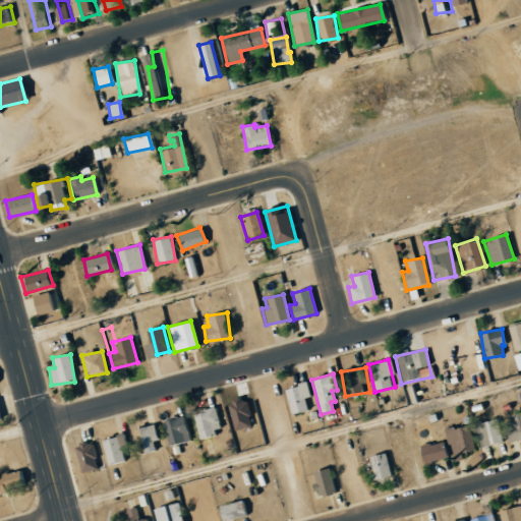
[(304,398),(309,397),(306,383),(284,388),(290,414),(306,410),(304,398)]
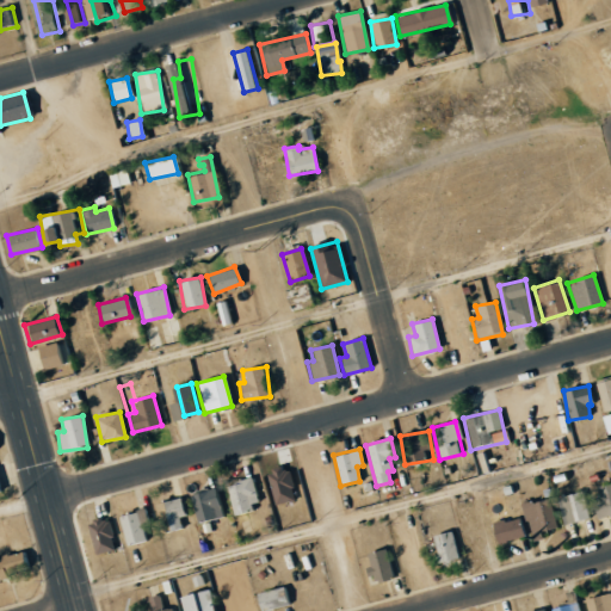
[(295,499),(288,468),(266,474),(275,505),(295,499)]
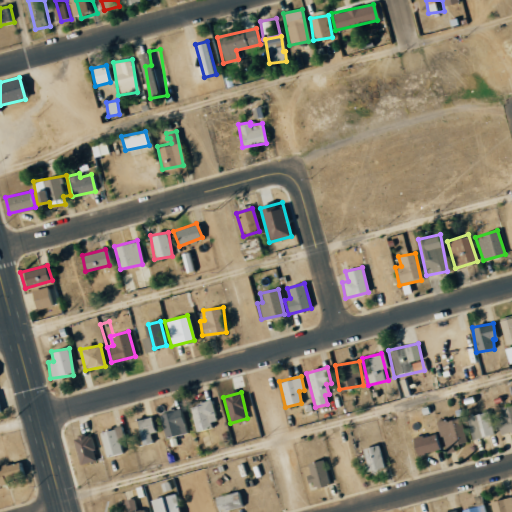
[(210,422),(216,421),(212,400),(189,404),(194,431),(211,428),(210,422)]
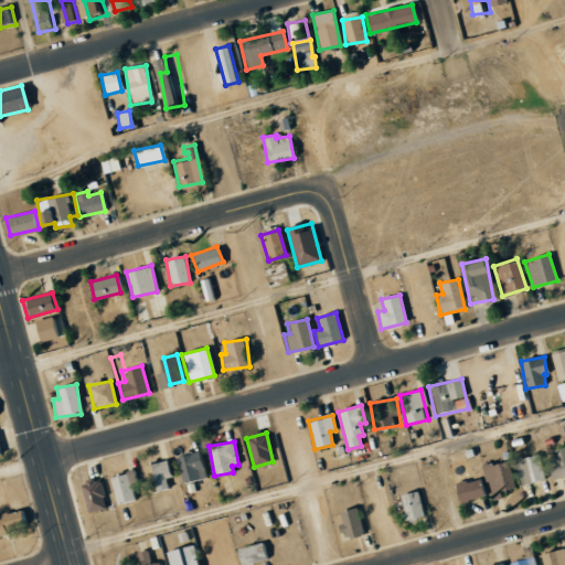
[(552,460),(547,461),(551,479),(564,476),(564,447),(550,450),(552,460)]
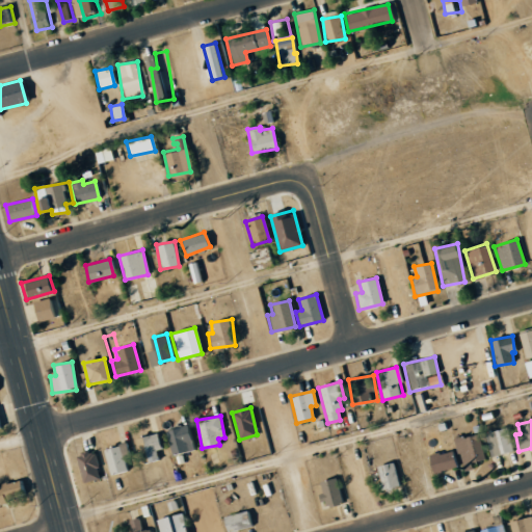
[(194,449),(188,424),(164,429),(170,455),(194,449)]
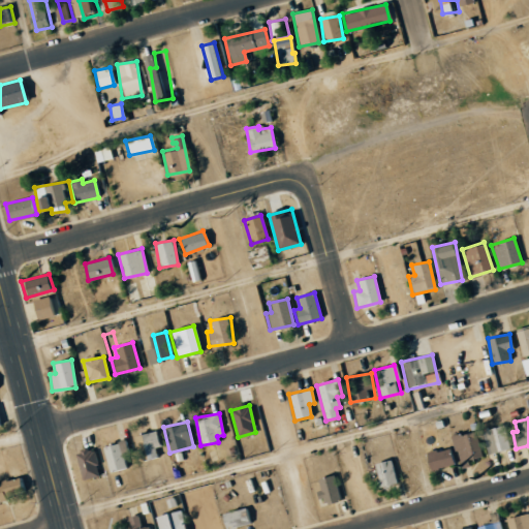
[(483,430),(489,454),(509,448),(503,425),(483,430)]
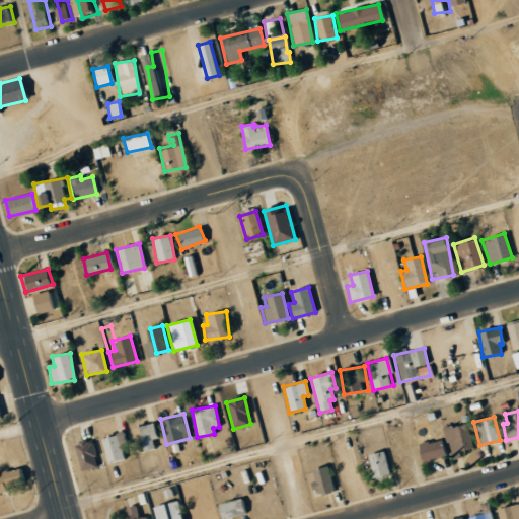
[(155,448),(152,439),(155,438),(152,422),(131,428),(137,453),(155,448)]
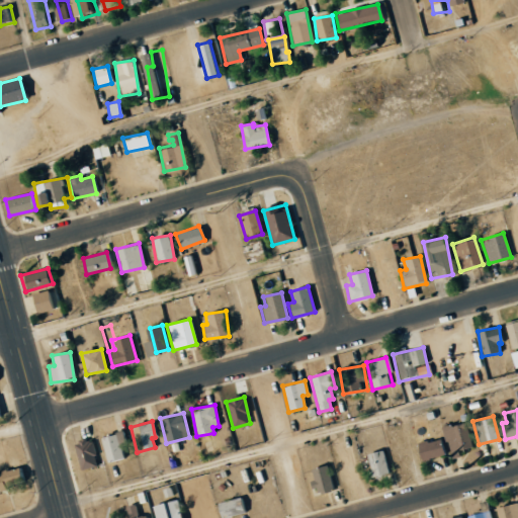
[(467,427),(457,429),(456,424),(442,427),(447,452),(471,447),(467,427)]
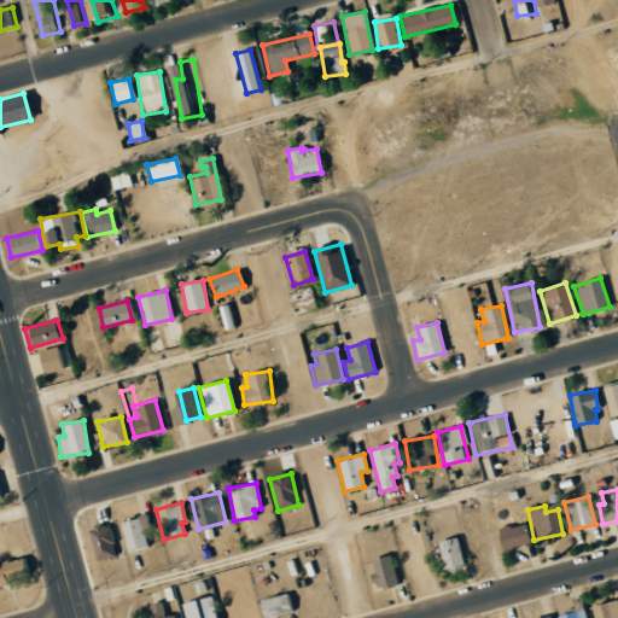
[(147,548),(146,532),(149,532),(147,517),(122,519),(124,551),(147,548)]
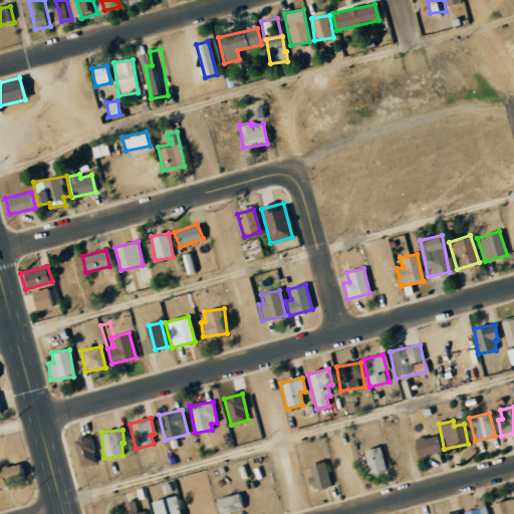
[(413,442),(419,459),(440,451),(435,434),(413,442)]
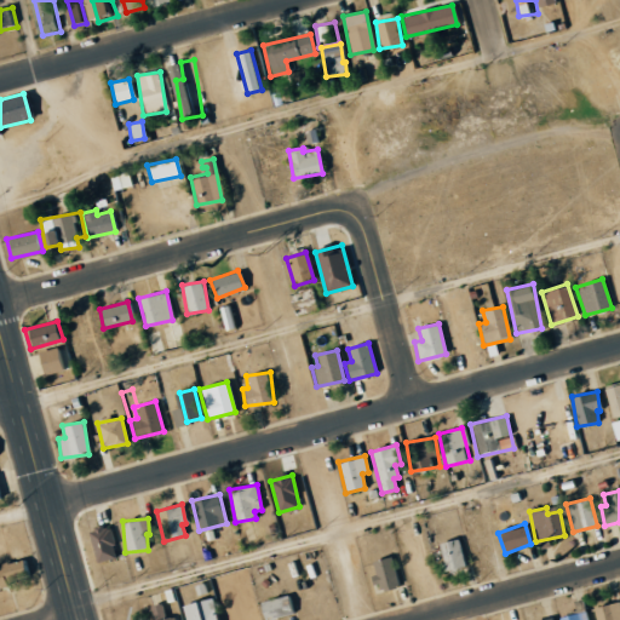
[(93,530),(98,561),(120,557),(115,527),(93,530)]
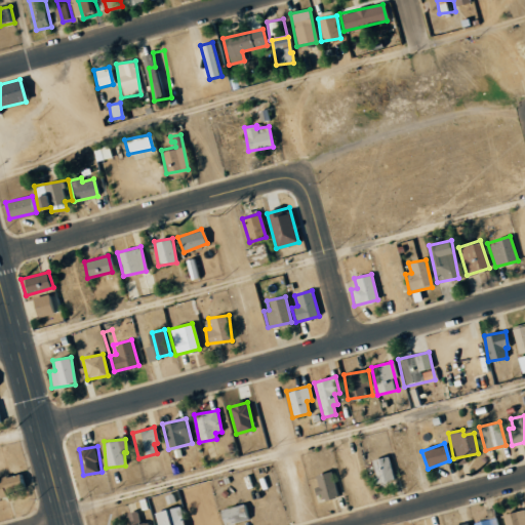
[(374,484),(394,480),(389,456),(370,459),(374,484)]
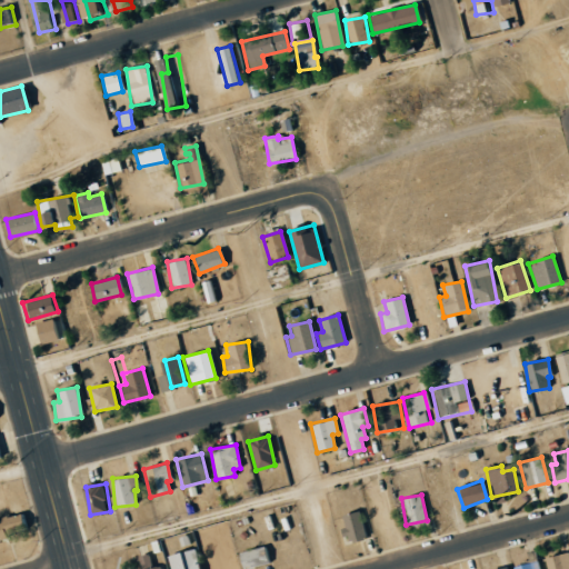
[(369,508),(343,513),(349,541),(375,536),(369,508)]
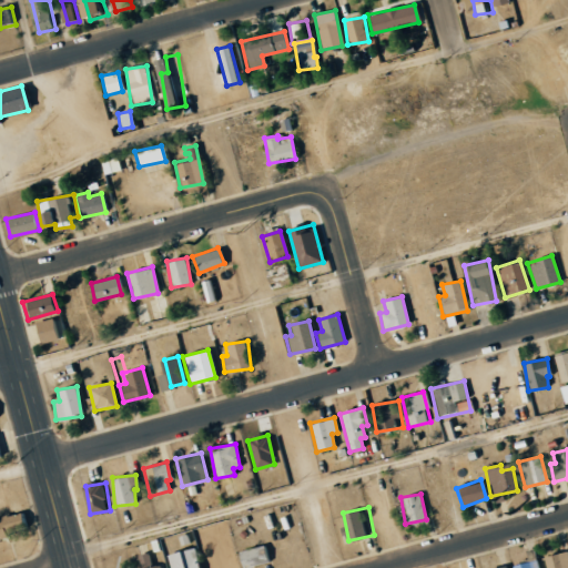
[(0,538),(31,529),(27,513),(0,520),(0,538)]
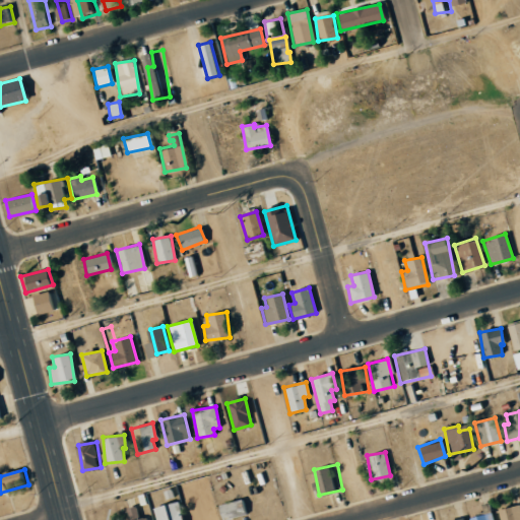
[(216,505),(219,519),(225,519),(247,514),(242,499),(216,505)]
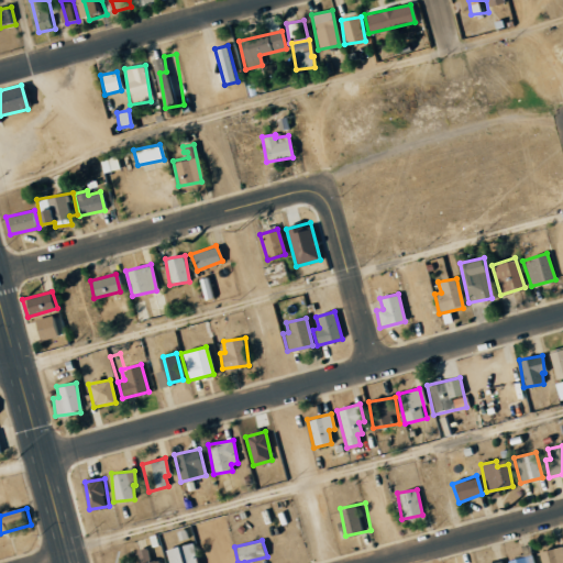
[(166,562),(196,562),(191,543),(164,550),(166,562)]
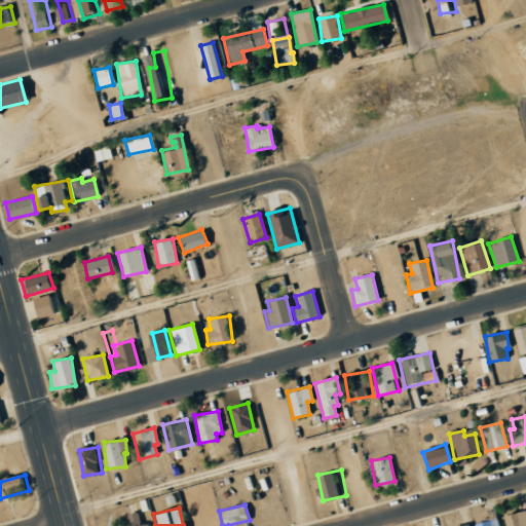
[(216,525),(211,510),(193,516),(196,525),(216,525)]
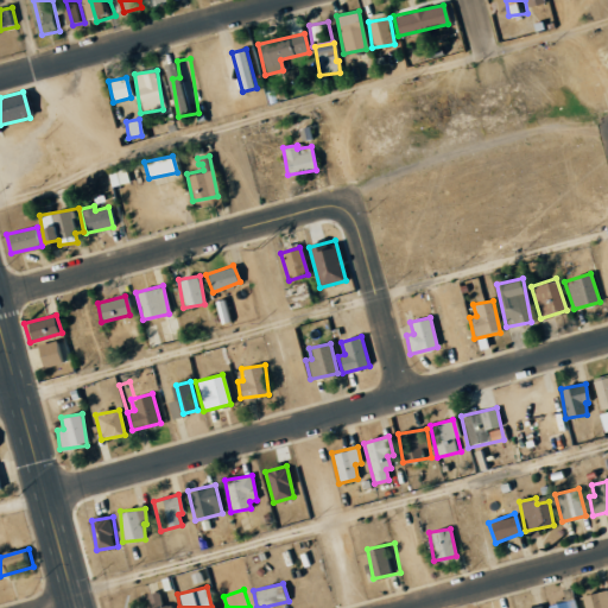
[(607,607),(607,595),(606,589),(580,597),(583,607),(607,607)]
